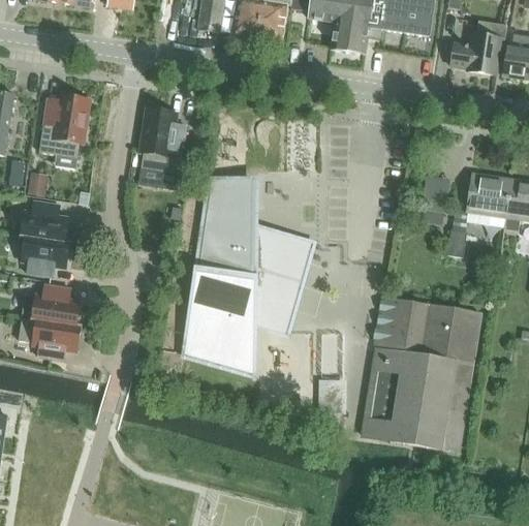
[(201,0),(197,29),(219,32),(224,0),(201,0)]
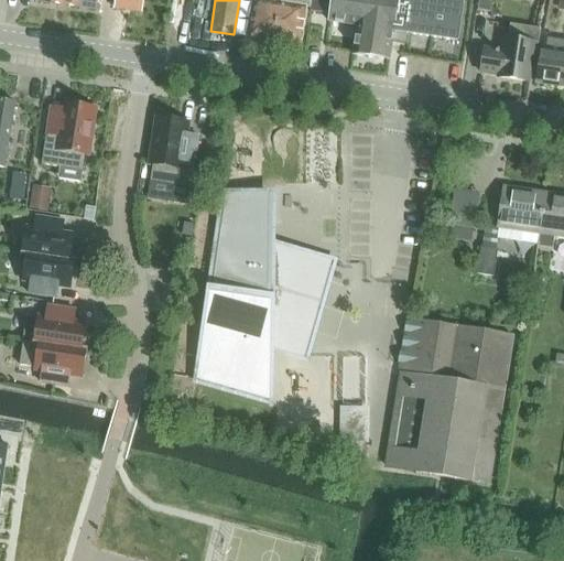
[(252,0),(247,35),(262,38),(260,50),(279,52),(281,41),(300,43),(302,25),(305,3),(310,4),(311,0),(252,0)]
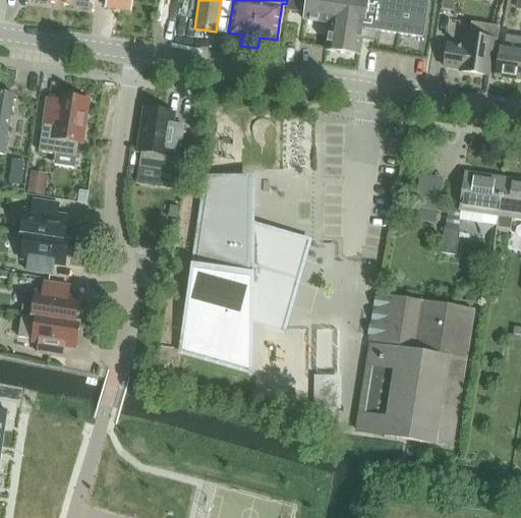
[(287,0),(286,8),(298,9),(300,1),(287,0)]
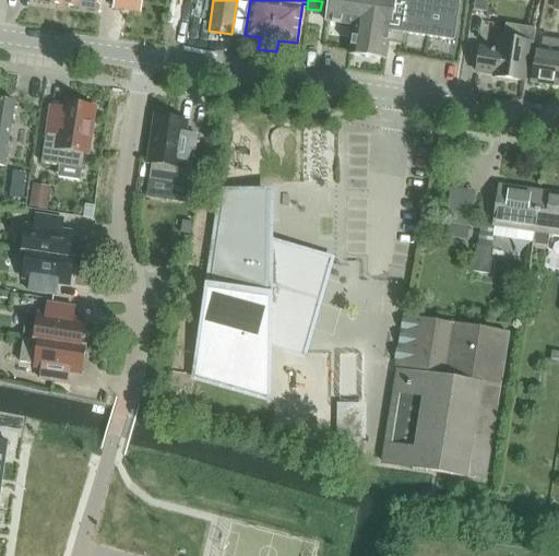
[(328,0),(325,19),(353,22),(348,50),(385,56),(390,28),(452,37),(459,1),(458,0),(328,0)]
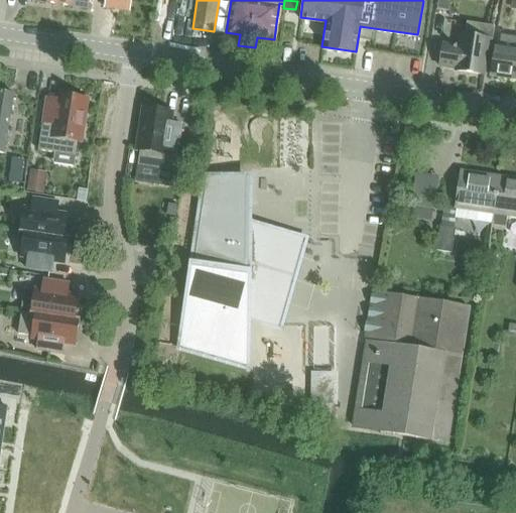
[(437,0),(436,7),(448,8),(449,0),(437,0)]
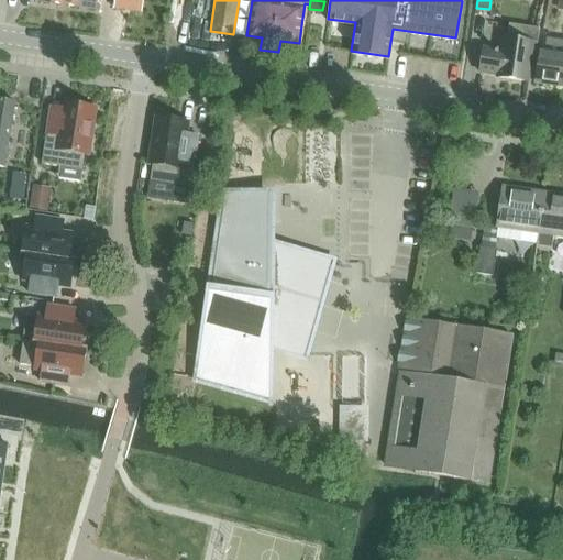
[(484,45),(479,69),(498,72),(498,74),(527,78),(532,41),(536,41),(538,26),(515,23),(512,37),(507,36),(503,35),(501,48),(484,45)]
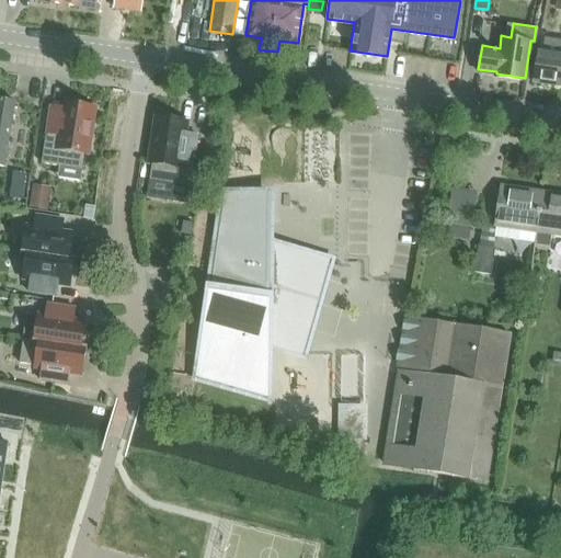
[(537,49),(533,80),(560,83),(560,38),(545,36),(542,50),(537,49)]
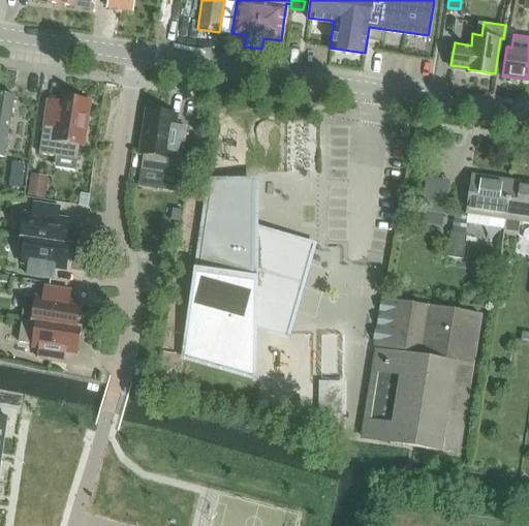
[(0,91),(0,154),(3,155),(13,93),(0,91)]
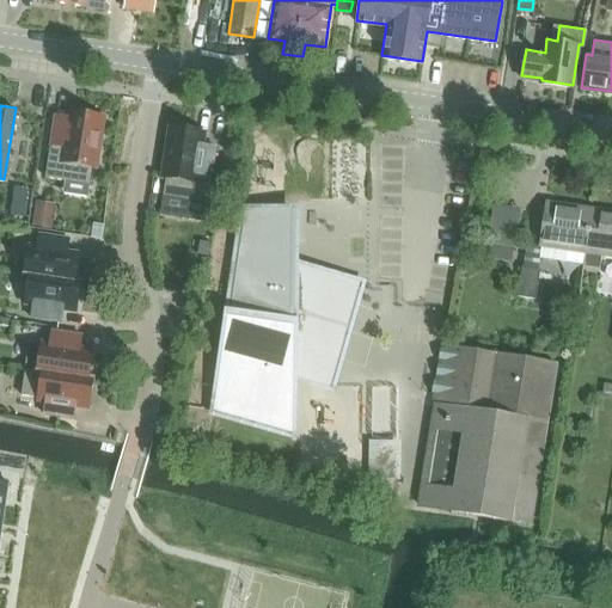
[(69,114),(55,112),(44,173),(89,180),(91,163),(95,164),(103,114),(81,110),(81,112),(69,111),(69,114)]
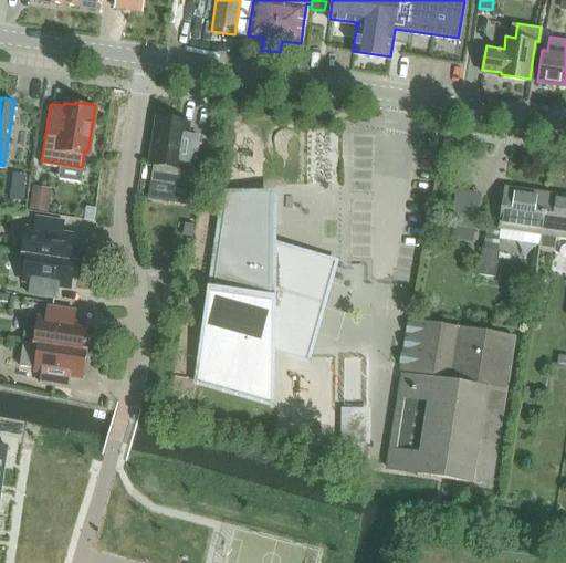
[(150,178),(191,185),(199,135),(187,133),(188,123),(177,121),(177,118),(158,115),(150,163),(154,163),(150,178)]
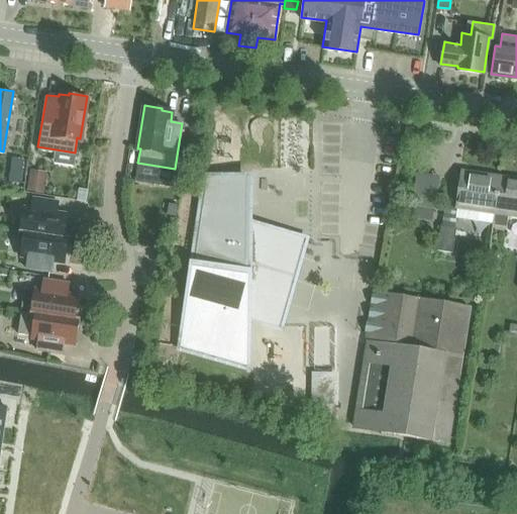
[(21,181),(23,169),(10,167),(9,179),(21,181)]
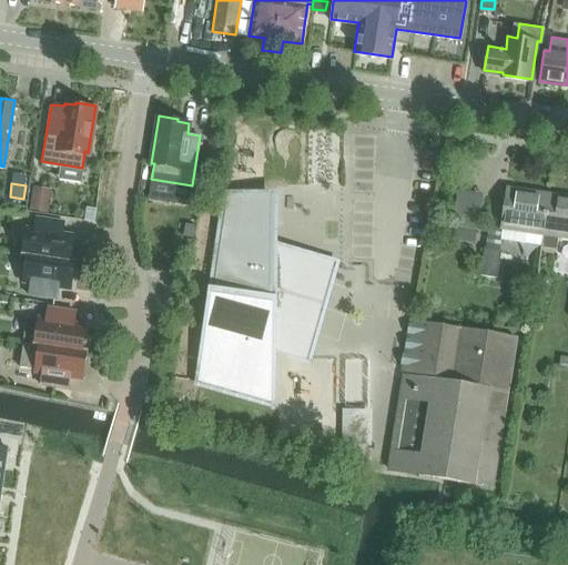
[(504,224),(544,231),(545,231),(550,190),(509,184),(504,224)]
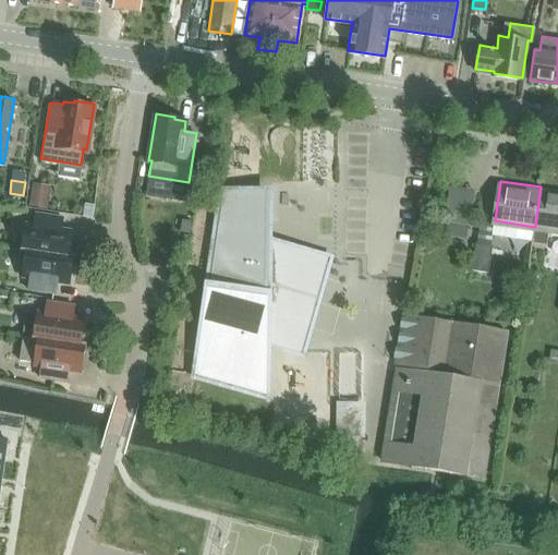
[(47,206),(49,190),(32,186),(29,203),(47,206)]
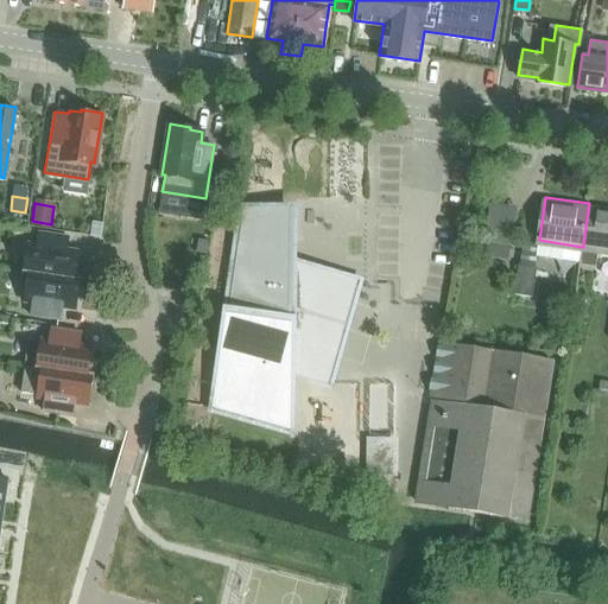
[(581,260),(596,262),(599,249),(607,250),(607,205),(589,203),(583,247),(582,247),(581,260)]
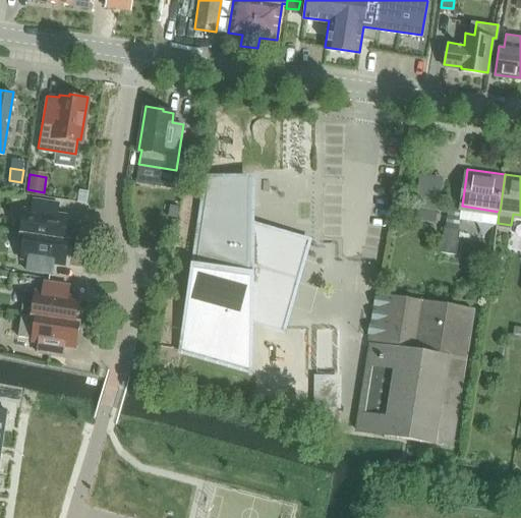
[(185,346),(249,364),(250,314),(257,314),(257,318),(283,325),(308,238),(251,222),(252,176),(211,176),(185,346)]
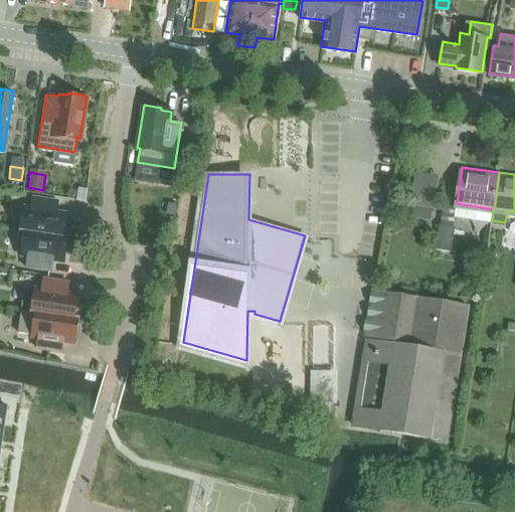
[(24,206),(21,228),(25,229),(63,235),(66,212),(56,210),(57,198),(33,195),(32,207),(24,206)]
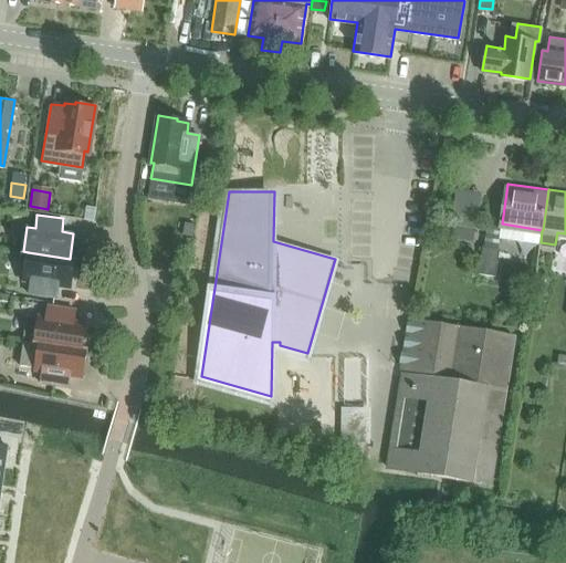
[(360,242),(359,220),(344,221),(344,242),(360,242)]
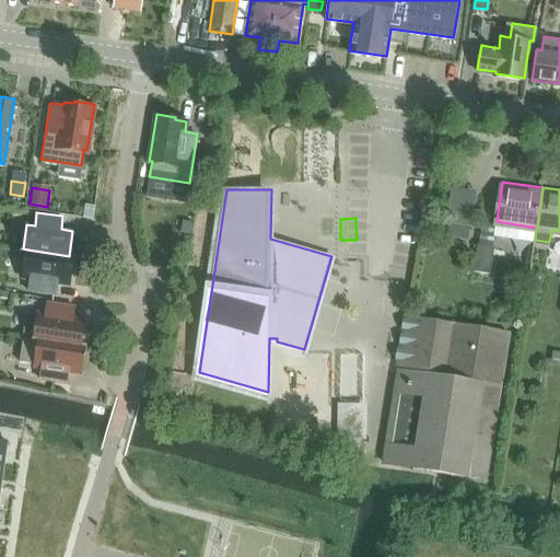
[(477,243),(474,269),(490,271),(493,245),(492,245),(479,243),(477,243)]
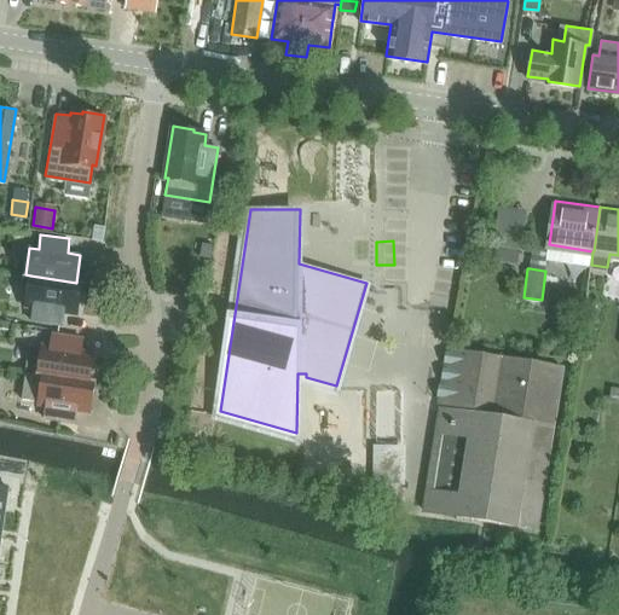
[(30,276),(25,303),(34,305),(32,319),(62,324),(63,309),(76,311),(81,284),(76,283),(30,276)]
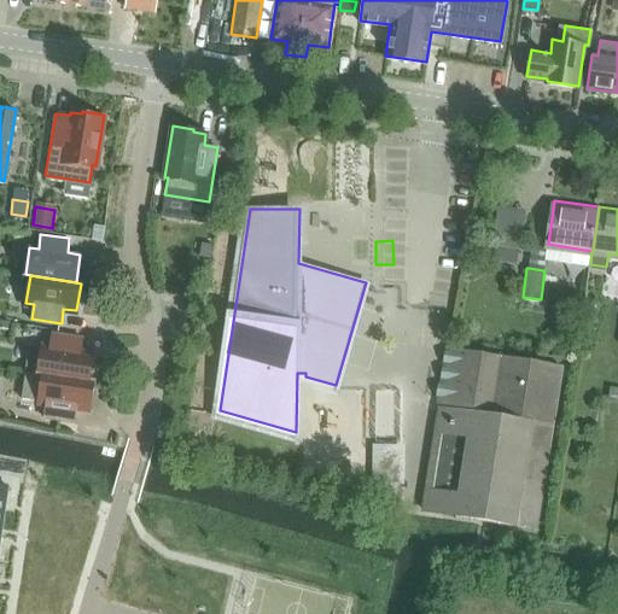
[(30,344),(27,369),(88,379),(93,352),(80,350),(82,335),(53,332),(51,345),(42,344),(42,345),(30,344)]
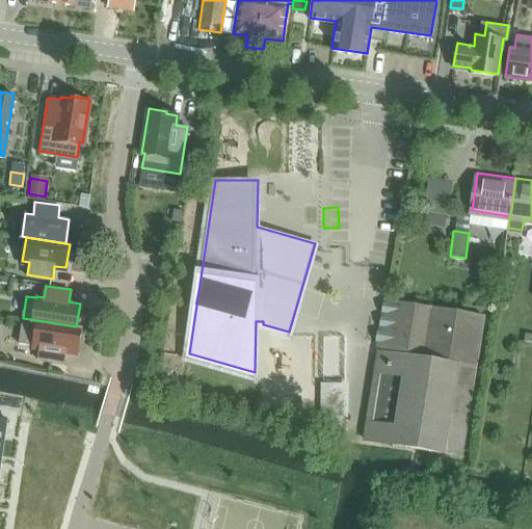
[(374,352),(376,353),(364,434),(392,440),(392,442),(398,443),(398,444),(461,454),(484,314),(383,297),(374,352)]
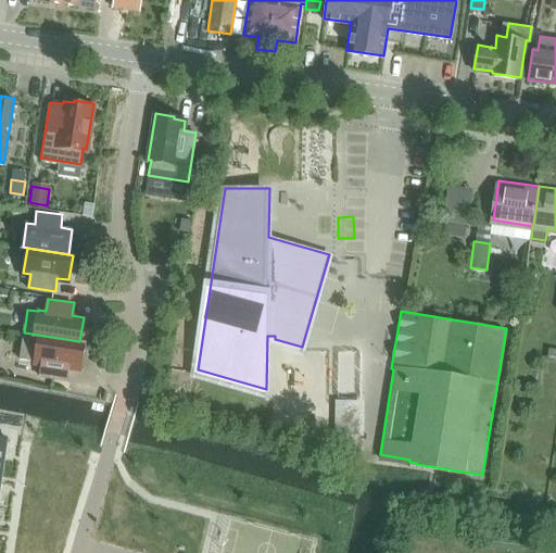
[(24,332),(20,356),(35,359),(35,361),(42,362),(40,375),(66,379),(68,366),(80,367),(84,342),(79,341),(24,332)]
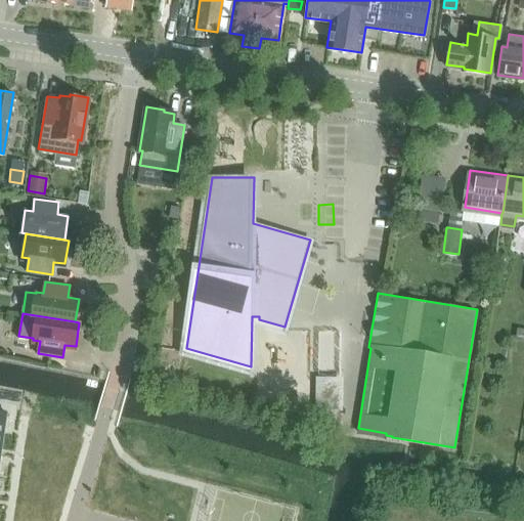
[(70,353),(68,365),(87,367),(89,355),(70,353)]
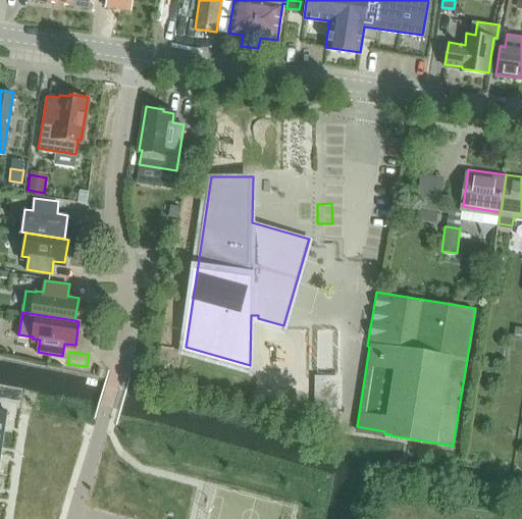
[(317,405),(330,405),(331,373),(318,373),(317,405)]
